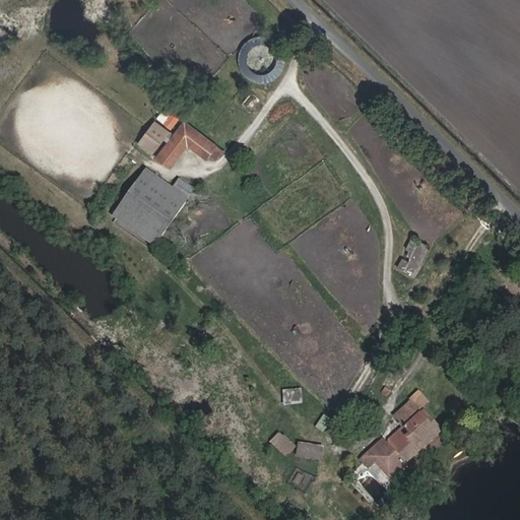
[(205,122),(174,99),(147,132),(161,143),(177,122),(196,136),(205,122)]
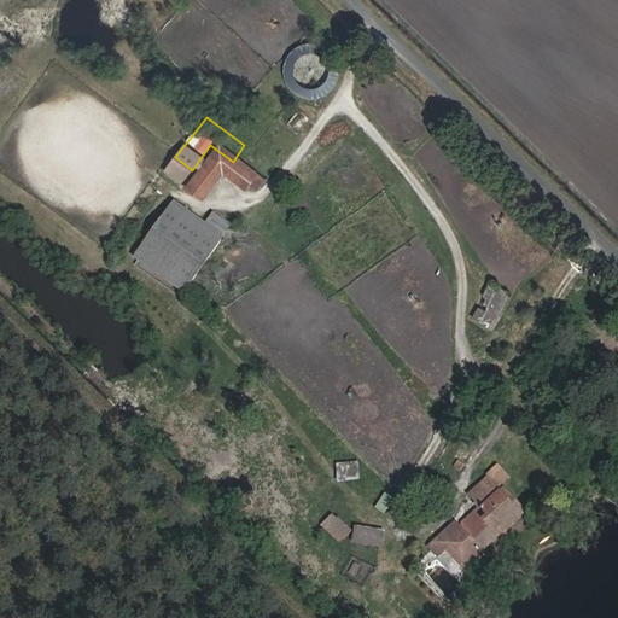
[(214,205),(164,169),(121,228),(170,264),(214,205)]
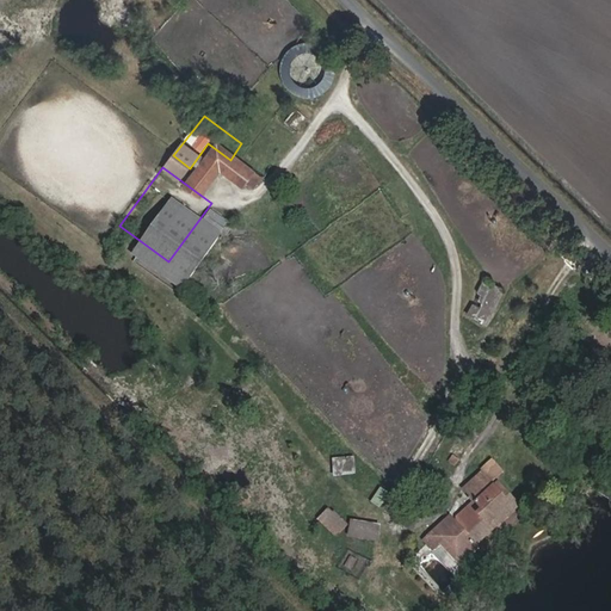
[(486,279),(468,315),(488,325),(506,289),(486,279)]
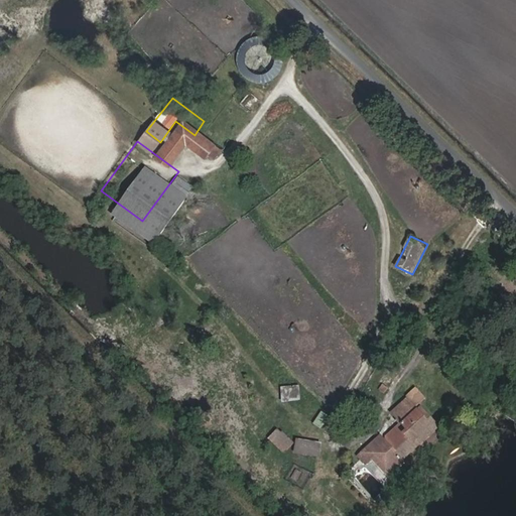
[(374,425),(372,422),(349,441),(355,449),(363,443),(379,462),(395,449),(393,445),(428,415),(408,393),(417,386),(409,376),(383,397),(393,410),(374,425)]
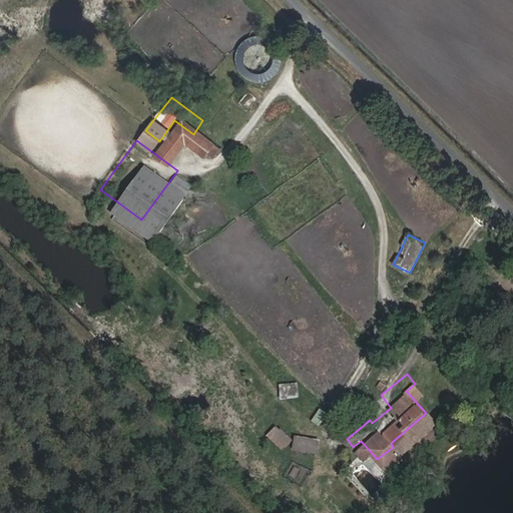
[(282,399),(301,397),(299,382),(281,384),(282,399)]
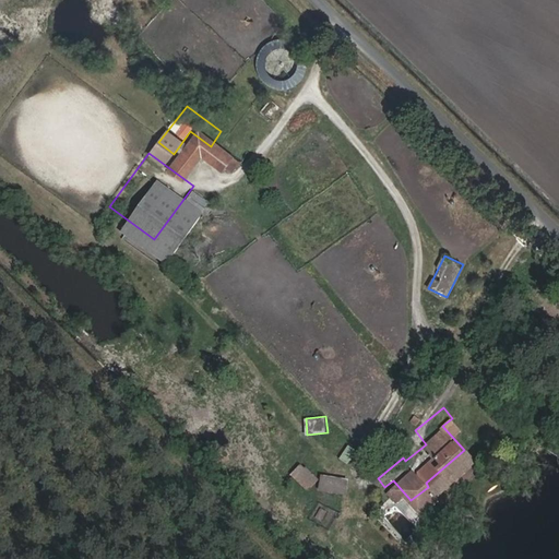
[(351,463),(358,451),(349,444),(342,458),(351,463)]
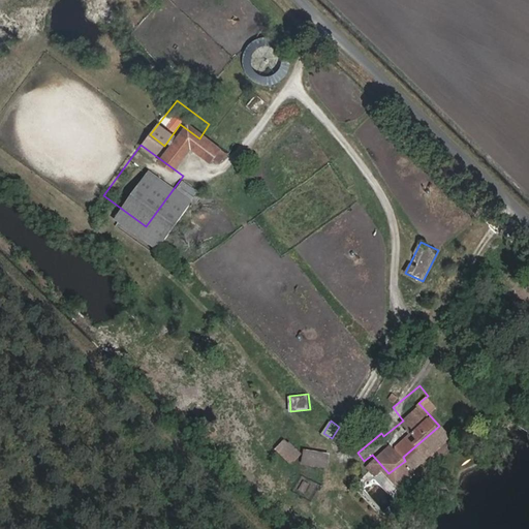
[(276,448),(292,465),(304,454),(287,437),(276,448)]
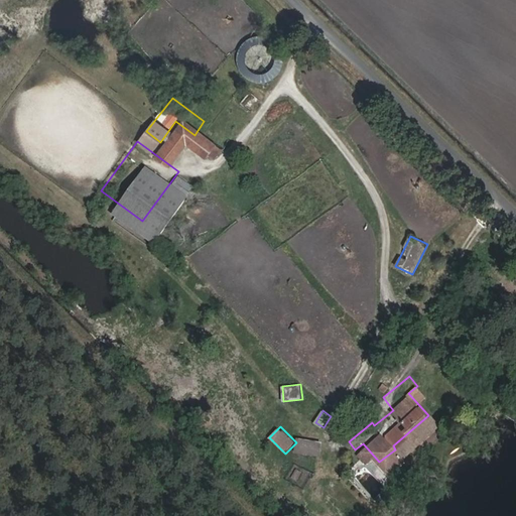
[(295,455),(321,457),(323,440),(297,437),(295,455)]
